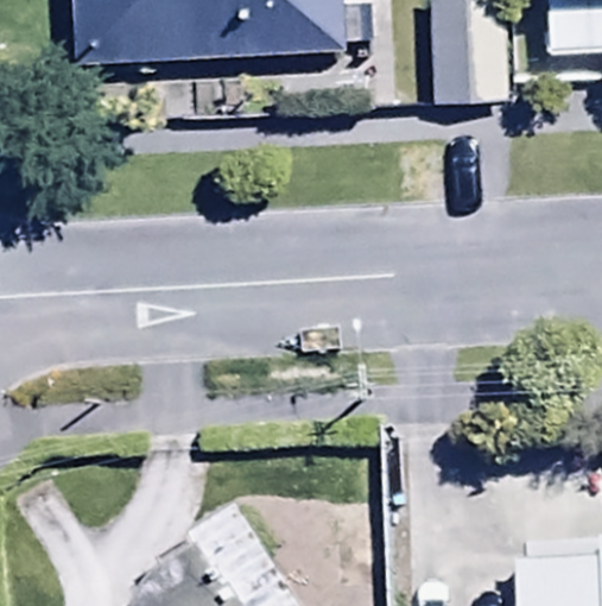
[(347,0),(76,0),(78,63),(349,52),(347,0)]
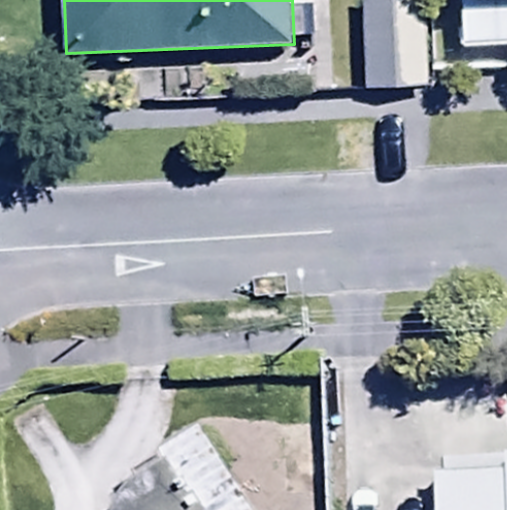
[(428,92),(424,0),(362,0),(367,94),(428,92)]
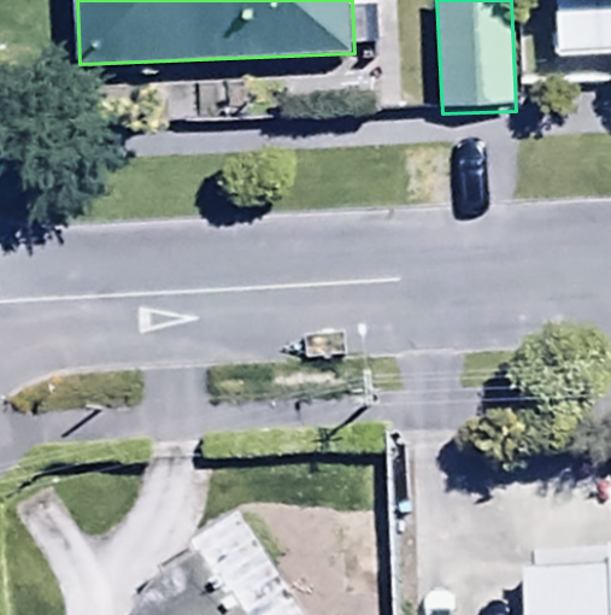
[(610,0),(559,3),(562,66),(610,64),(610,0)]
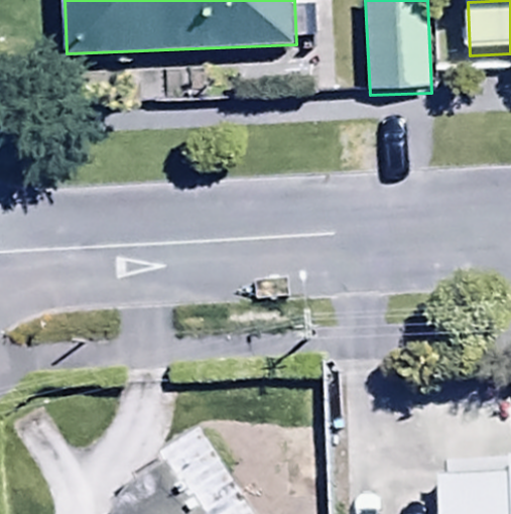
[(253,513),(203,433),(131,481),(136,491),(121,511),(120,513),(253,513)]
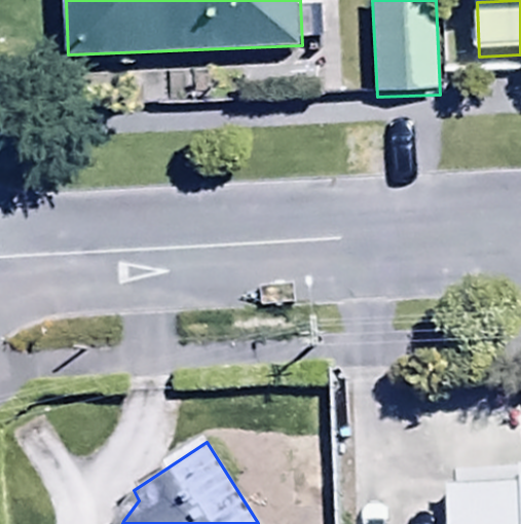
[(520,523),(520,473),(452,479),(453,523),(520,523)]
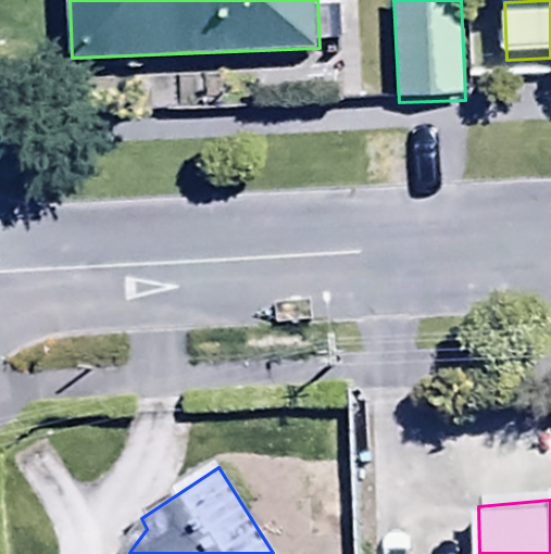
All buildings are outlined.
